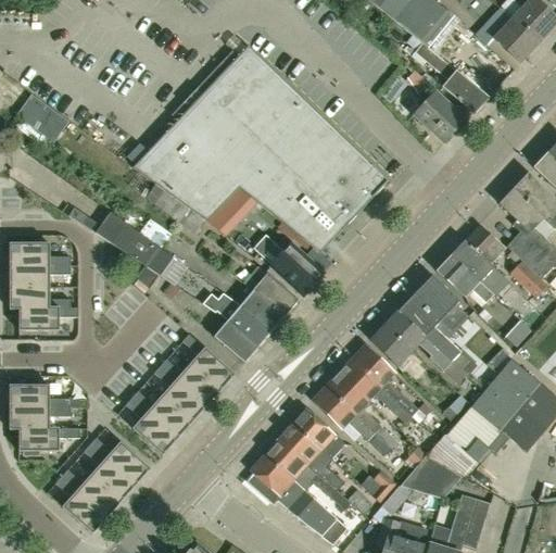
[(371,0),(422,41),(428,46),(453,14),(434,0),(371,0)]
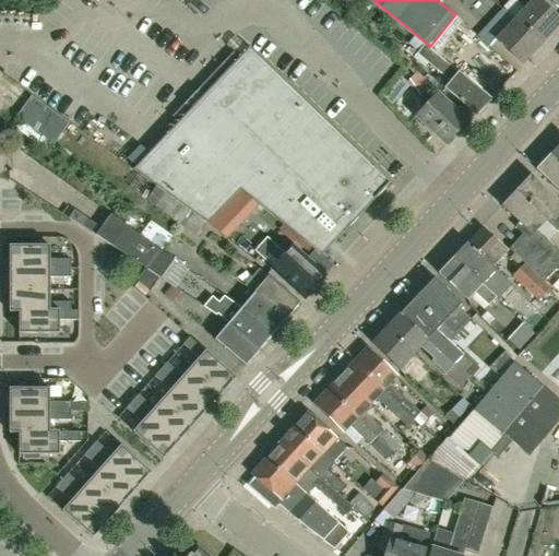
[(542,39),(558,21),(558,18),(539,0),(531,0),(515,16),(542,39)]
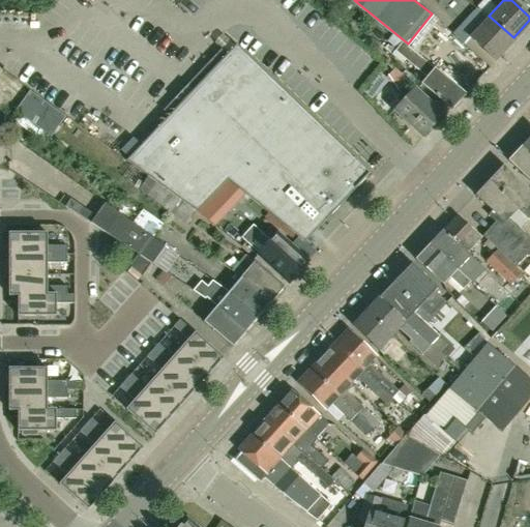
[(471,35),(495,57),(513,37),(489,16),(471,35)]
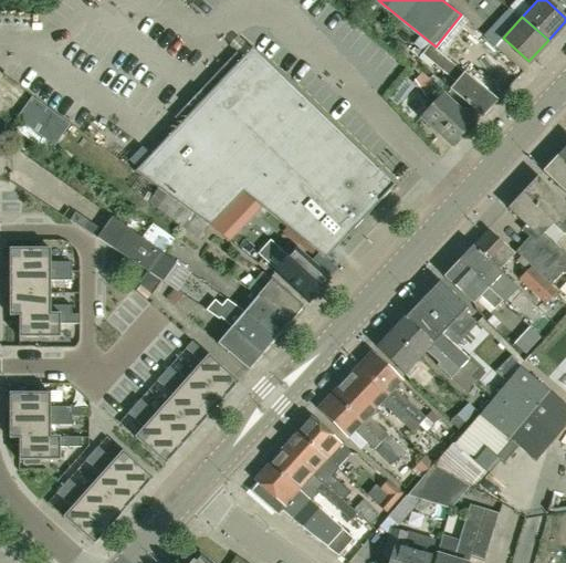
[(451,86),(483,112),(496,96),(436,47),(430,42),(422,51),(457,80),(451,86)]
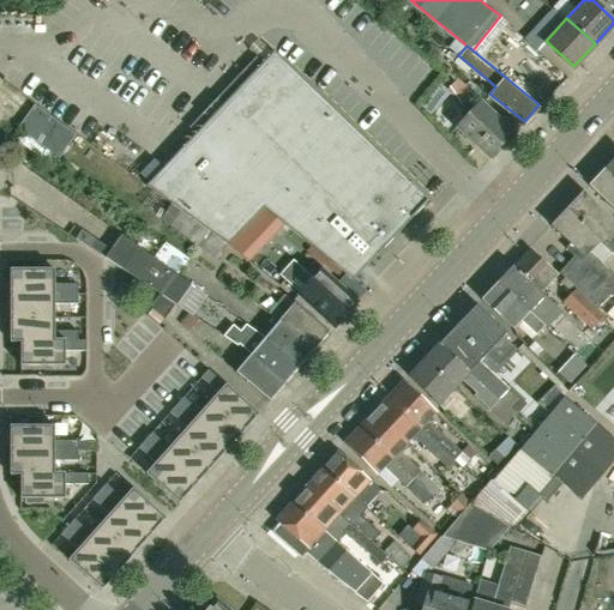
[(180,207),(228,241),(251,217),(264,204),(304,236),(353,278),(428,198),(308,83),(270,53),(223,102),(217,96),(202,112),(209,118),(146,182),(180,207)]
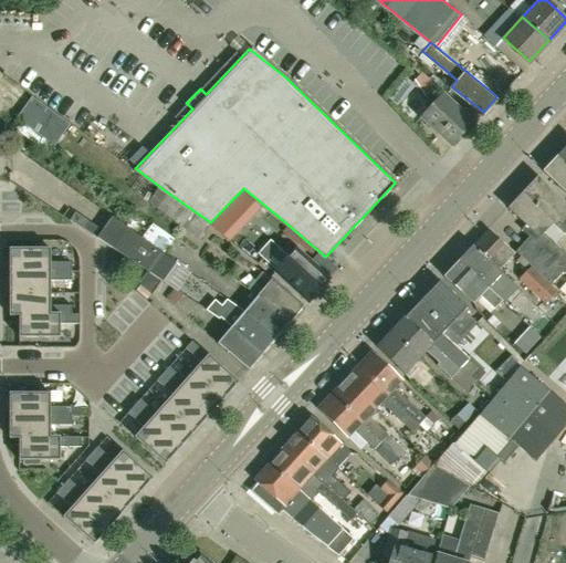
[(442,92),(441,93),(421,115),(451,143),(472,120),(442,92)]
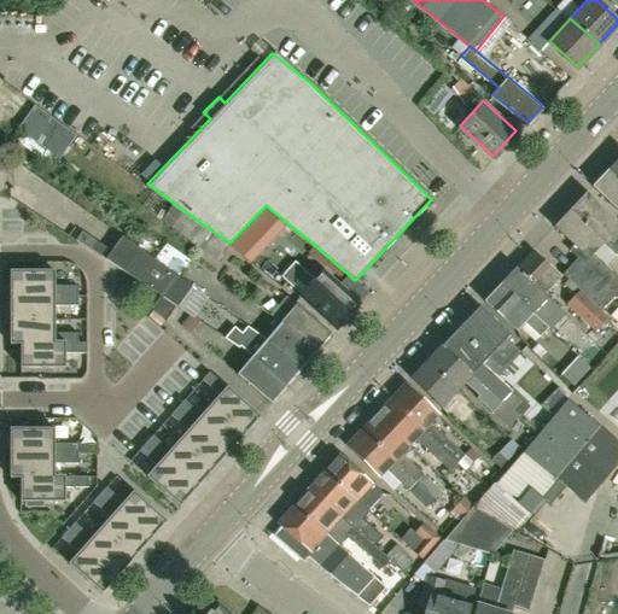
[(18,126),(46,146),(62,123),(34,104),(18,126)]
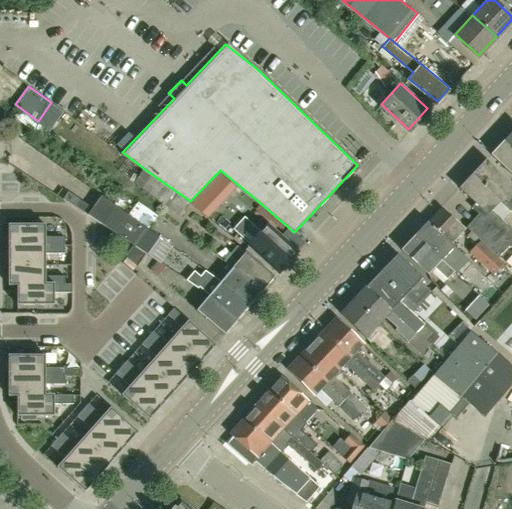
[(511,146),(504,139),(492,152),(511,171),(511,146)]
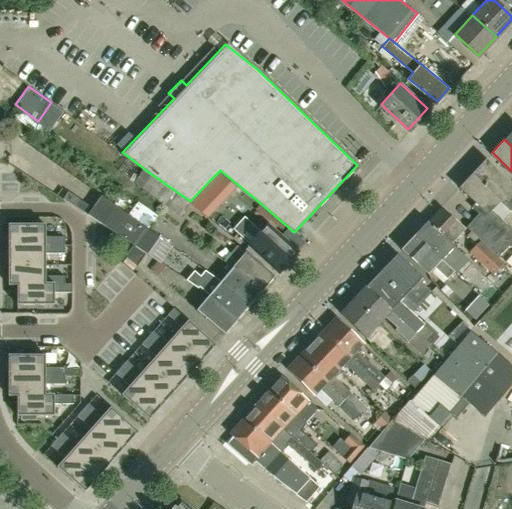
[(501,198),(511,208),(511,183),(486,159),(474,172),(501,198)]
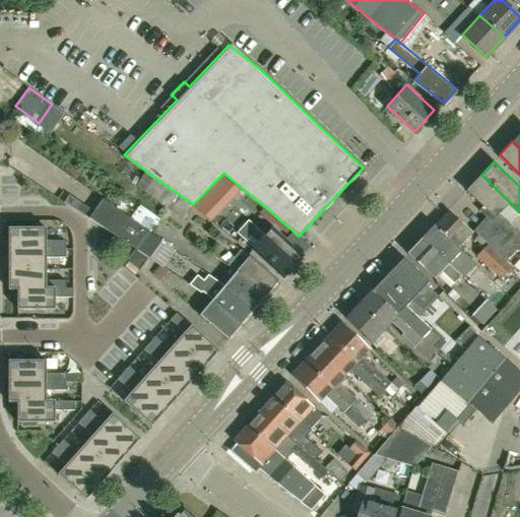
[(489,242),(506,259),(519,243),(519,231),(499,211),(509,201),(481,175),(467,189),(482,203),(479,206),(488,213),(473,228),(489,242)]
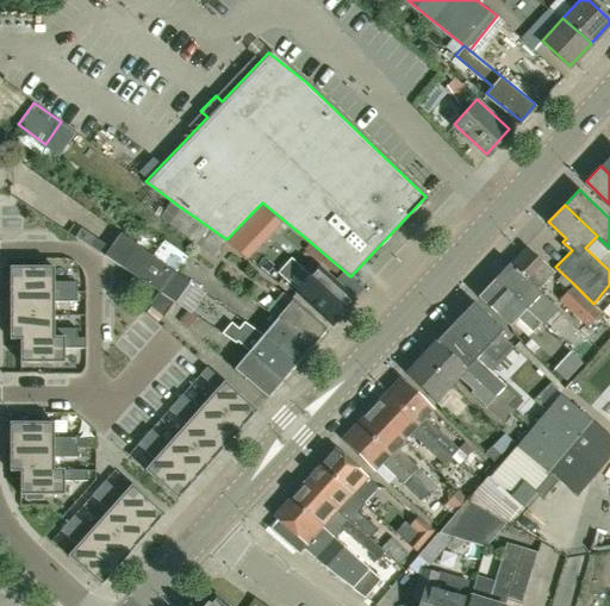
[(168,223),(215,255),(226,239),(179,206),(168,223)]
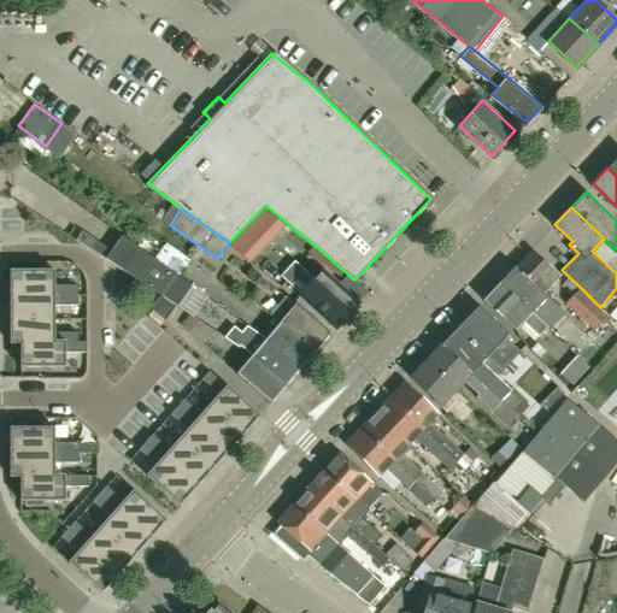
[(268,241),(248,223),(229,242),(251,259),(268,241)]
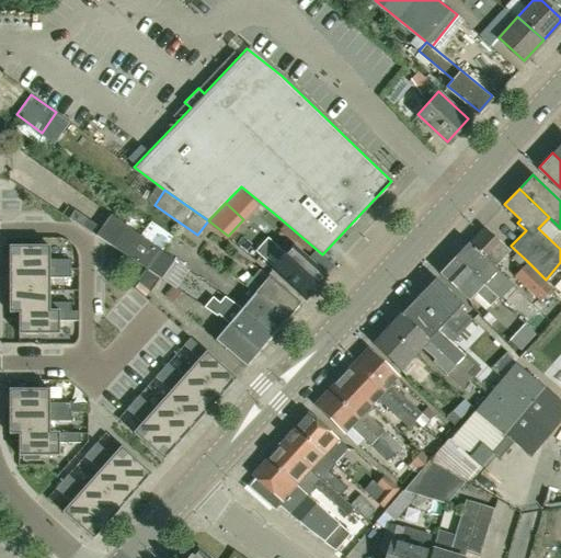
[(70,217),(96,234),(102,226),(76,208),(70,217)]
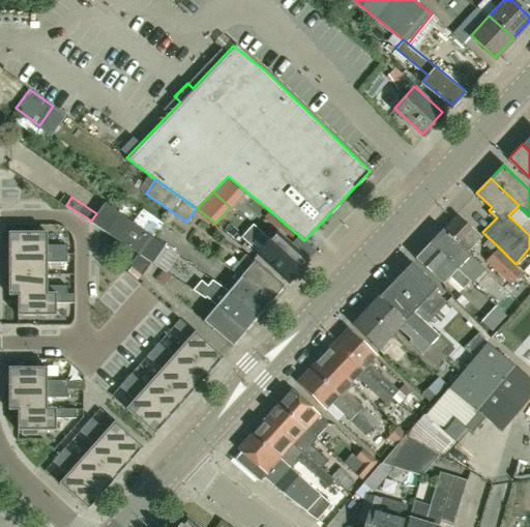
[(152,234),(133,221),(118,210),(105,201),(96,213),(91,221),(140,253),(151,260),(156,263),(169,245),(152,234)]
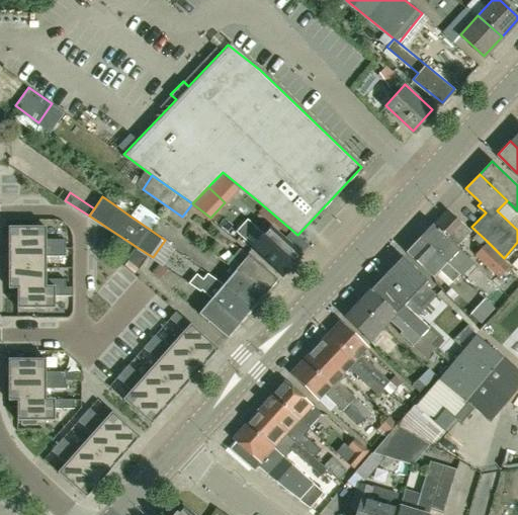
[(140,202),(130,216),(149,229),(159,216),(140,202)]
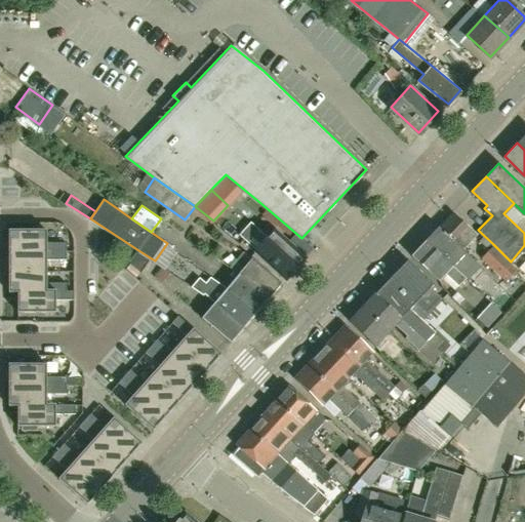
[(439,225),(462,247),(475,233),(451,211),(439,225)]
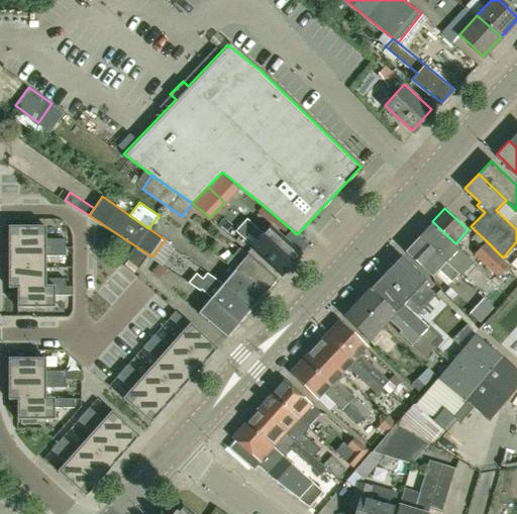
[(289,241),(284,236),(270,224),(264,231),(255,224),(254,224),(247,216),(245,218),(239,225),(236,229),(238,231),(244,236),(283,273),(300,252),(300,251),(299,251),(289,241)]
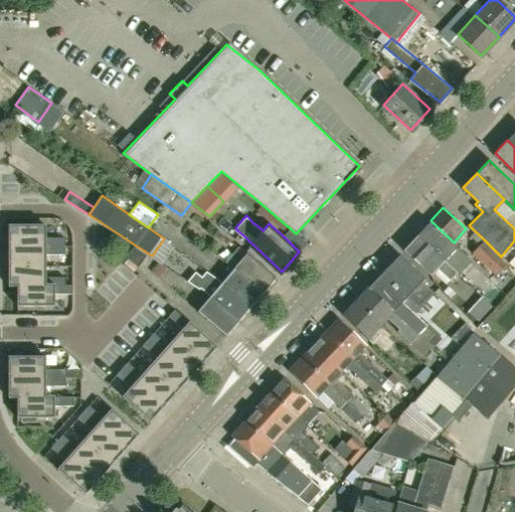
[(417,234),(444,260),(457,245),(454,242),(431,220),(417,234)]
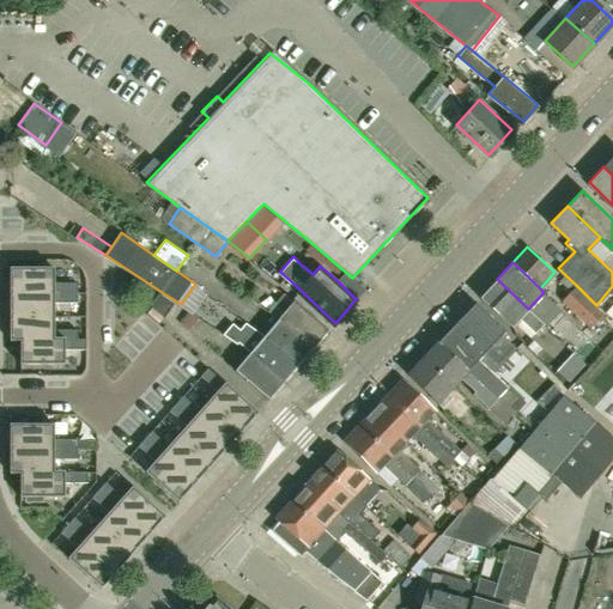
[(10,291),(77,291),(77,281),(54,281),(54,267),(10,267),(10,291)]
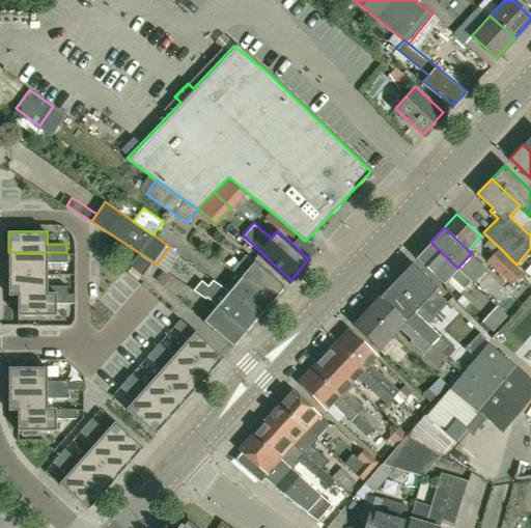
[(430,242),(416,257),(444,282),(451,275),(464,286),(470,279),(457,268),(430,242)]
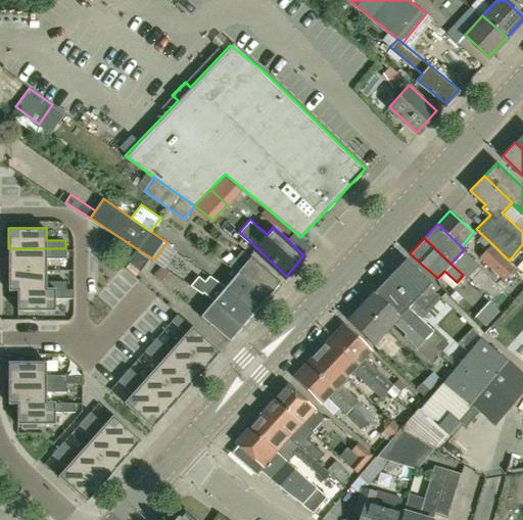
[(479,255),(495,271),(503,278),(515,267),(509,261),(491,243),(479,255)]
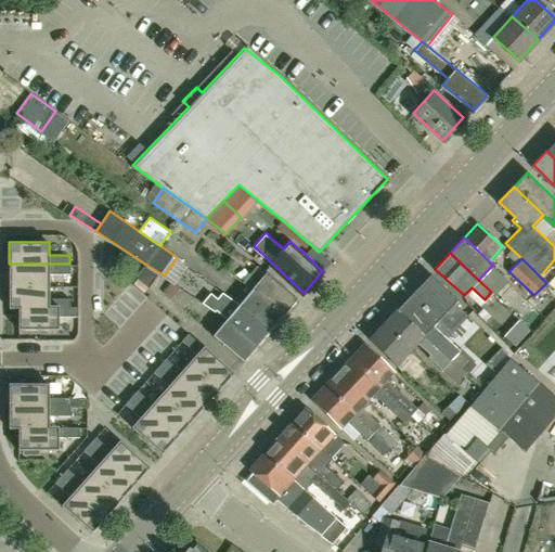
[(9,264),(9,285),(49,285),(49,273),(69,273),(69,264),(9,264)]
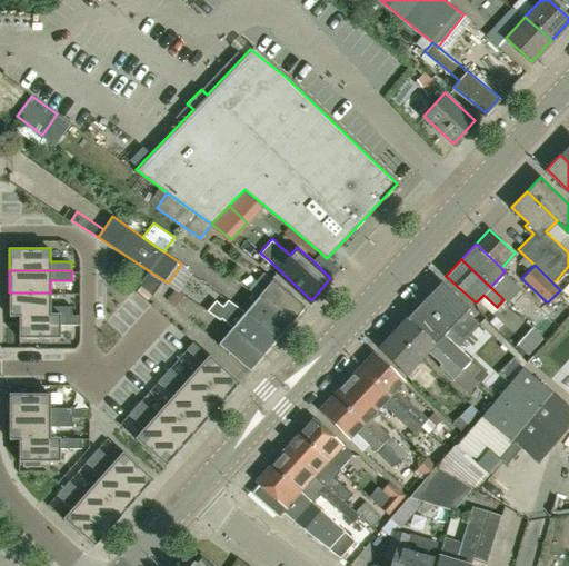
[(153,294),(162,279),(150,271),(140,286),(153,294)]
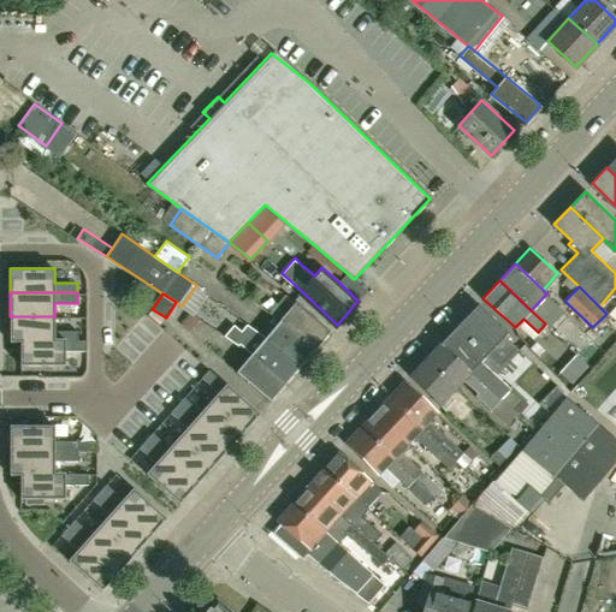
[(285,293),(270,312),(280,319),(314,349),(331,330),(296,301),(285,293)]
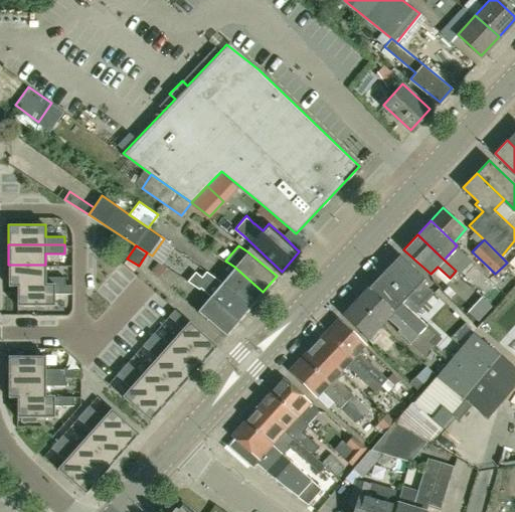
[(424,277),(399,253),(380,273),(406,297),(418,308),(435,291),(422,280),(424,277)]
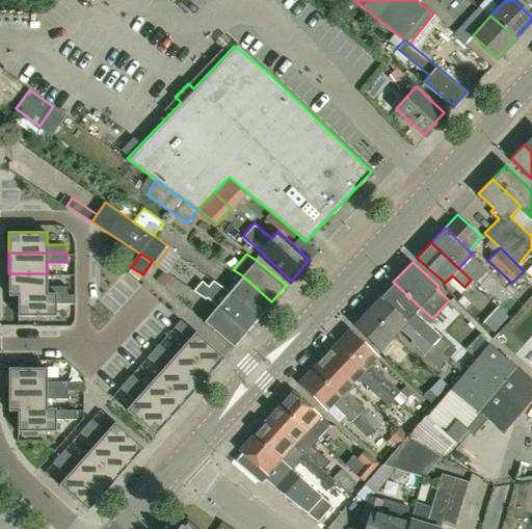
[(233,269),(242,276),(230,290),(259,316),(271,301),(242,275),(233,269)]
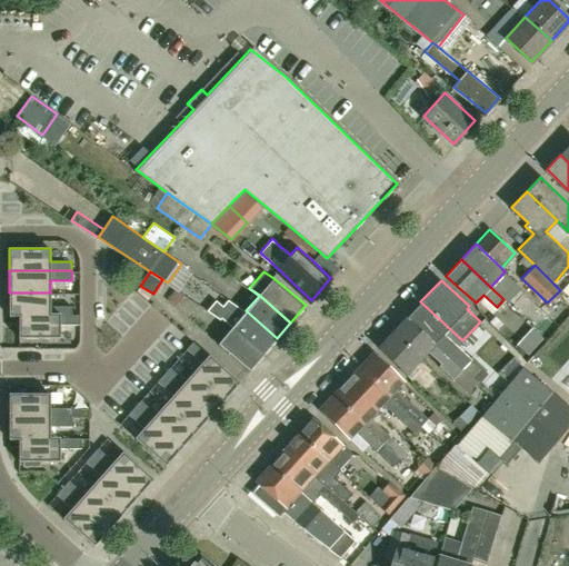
[(50,305),(50,293),(9,293),(9,315),(19,315),(71,315),(71,314),(71,305),(50,305)]
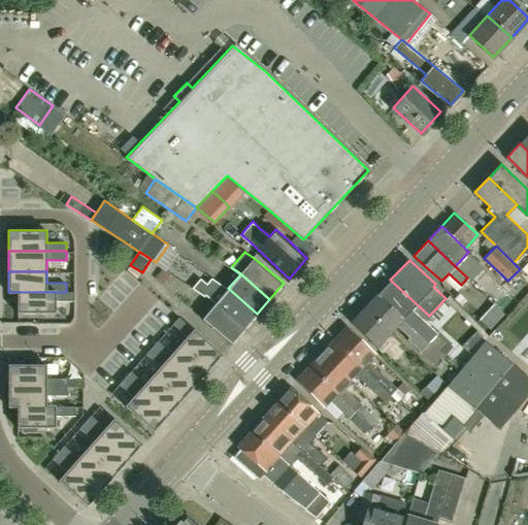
[(217,302),(215,304),(245,327),(257,314),(228,288),(212,276),(207,283),(201,277),(193,287),(204,295),(205,294),(217,302)]
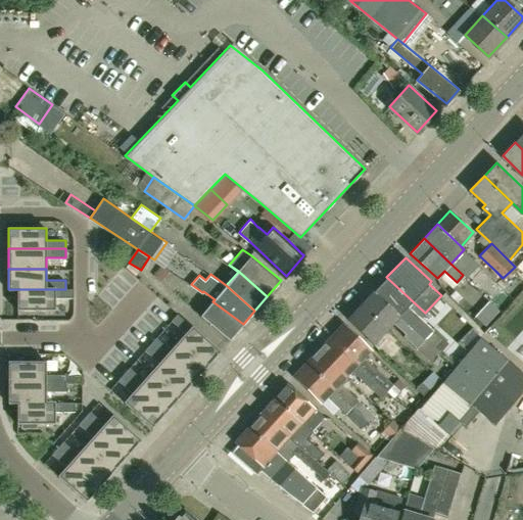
[(375,290),(436,349),(445,339),(433,329),(432,330),(408,306),(413,301),(386,277),(375,290)]
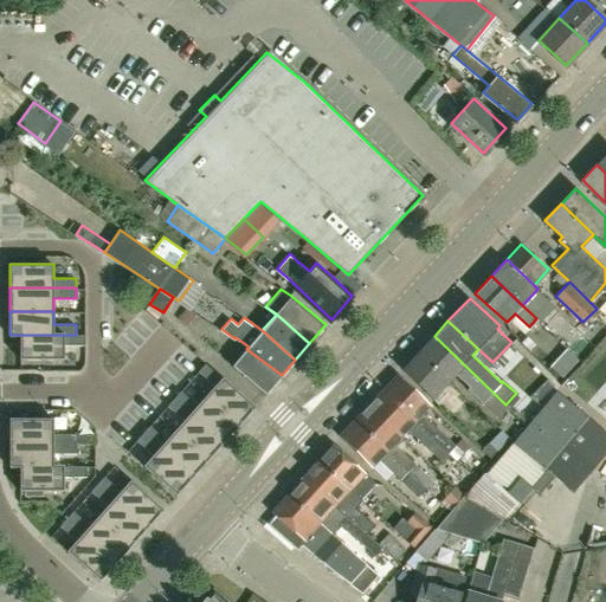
[(85,334),(76,334),(76,335),(20,335),(20,358),(64,358),(64,344),(85,344),(85,334)]
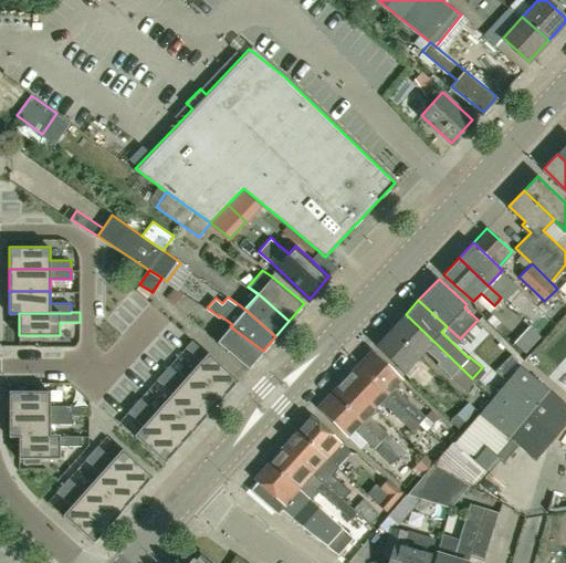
[(472,378),(406,314),(391,329),(419,355),(426,348),(438,361),(437,364),(463,388),(472,378)]
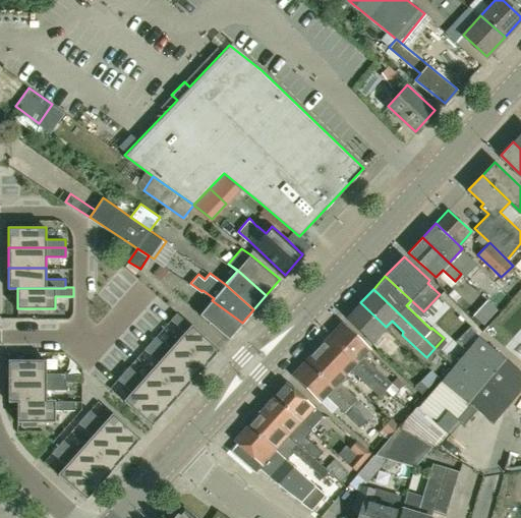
[(497,307),(489,300),(489,301),(487,298),(473,312),(483,324),(497,307)]
